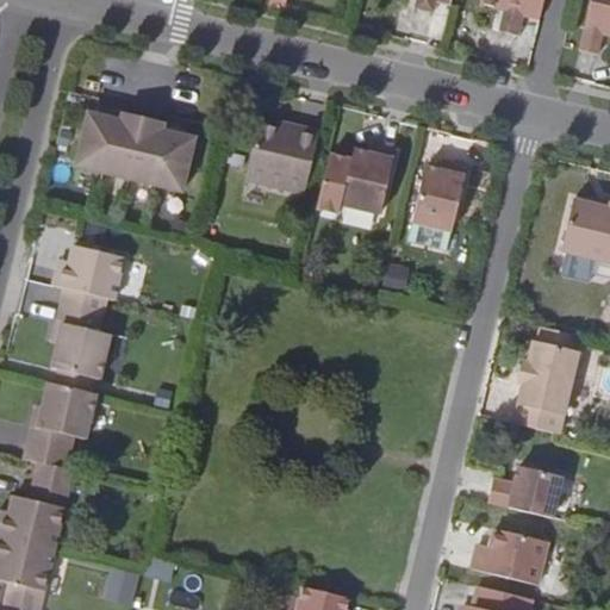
[(418,0),(416,11),(434,14),(437,0),(418,0)]
